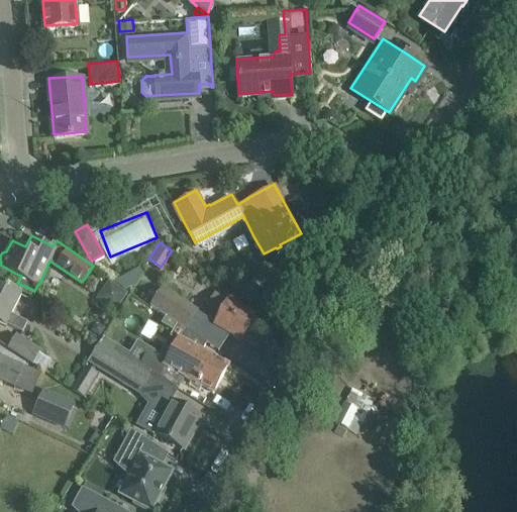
[(142,270),(139,265),(113,279),(123,286),(133,284),(142,270)]
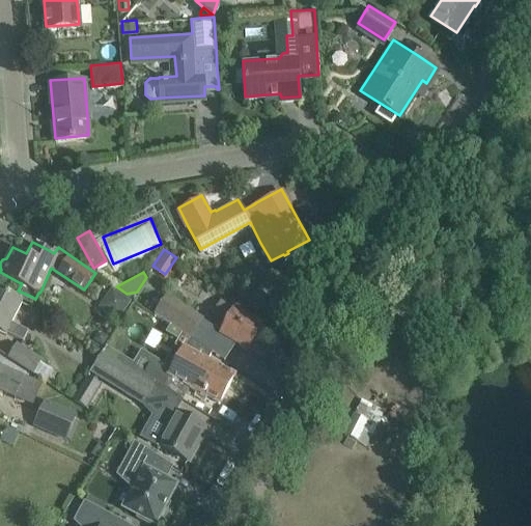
[(21,300),(11,296),(0,289),(0,329),(5,331),(6,329),(22,337),(27,327),(11,319),(21,300)]
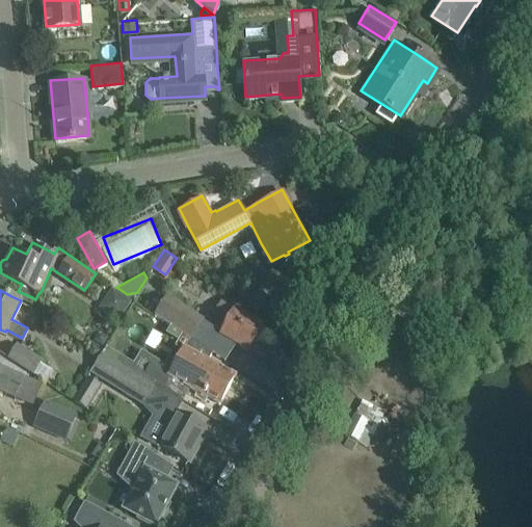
[(204,317),(167,292),(165,295),(158,291),(148,307),(154,311),(154,312),(175,325),(191,337),(204,317)]
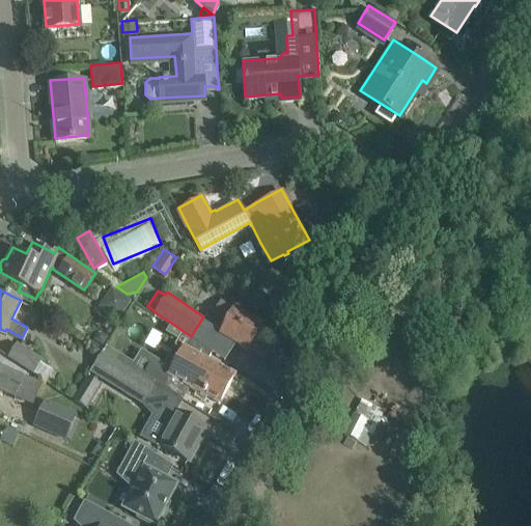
[(261,321),(244,310),(220,298),(214,310),(226,319),(220,331),(247,347),(261,321)]
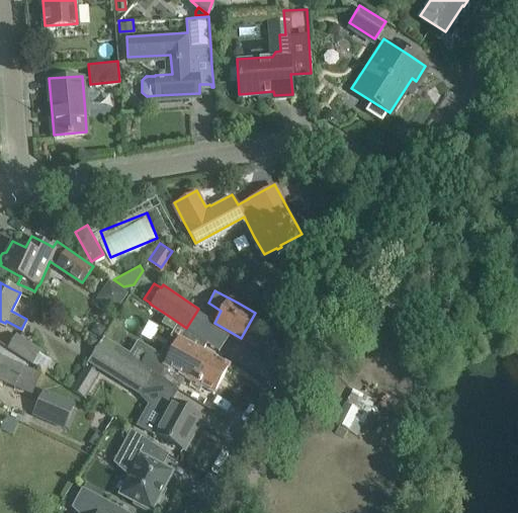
[(94,323),(90,328),(99,334),(105,325),(100,321),(94,323)]
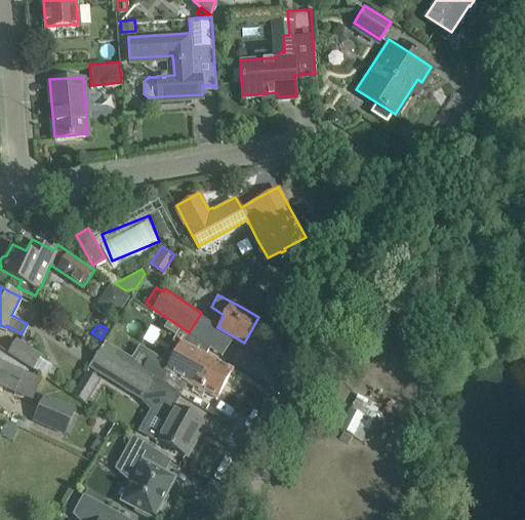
[(34,366),(40,356),(41,355),(15,337),(8,350),(34,366)]
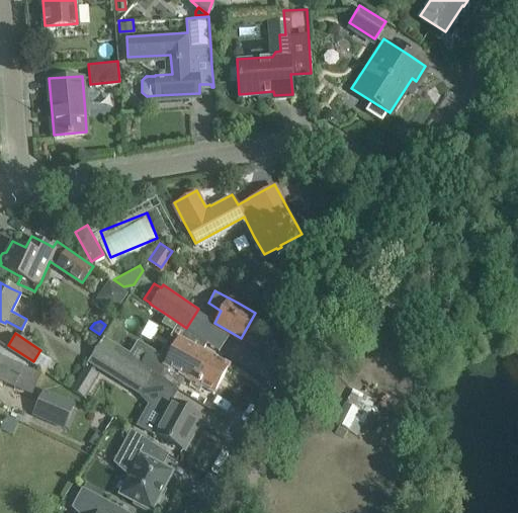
[(89,333),(86,338),(88,344),(93,348),(99,338),(89,333)]
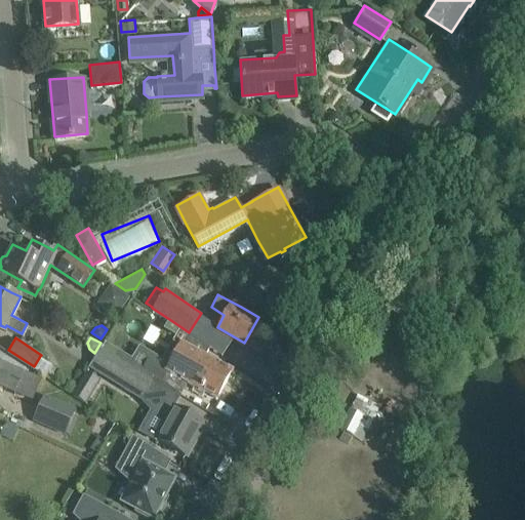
[(131,356),(127,362),(153,378),(154,377),(182,394),(190,381),(198,385),(216,395),(231,368),(212,359),(205,355),(192,348),(180,342),(170,360),(138,343),(131,356)]
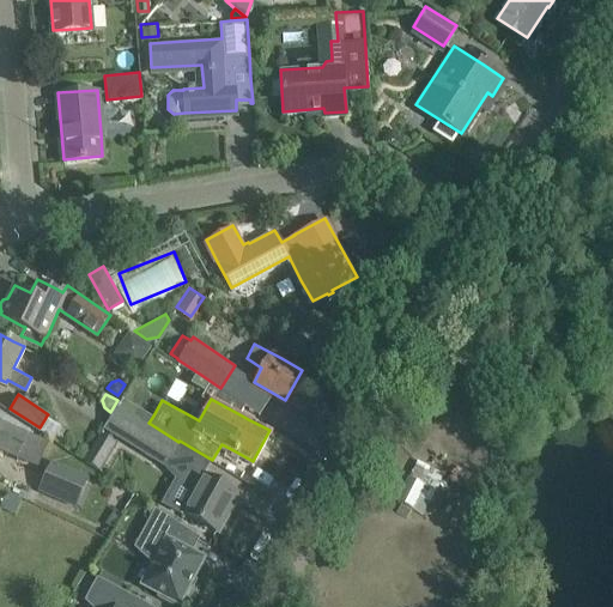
[(165,463),(178,442),(149,423),(133,413),(135,411),(119,400),(104,425),(165,463)]
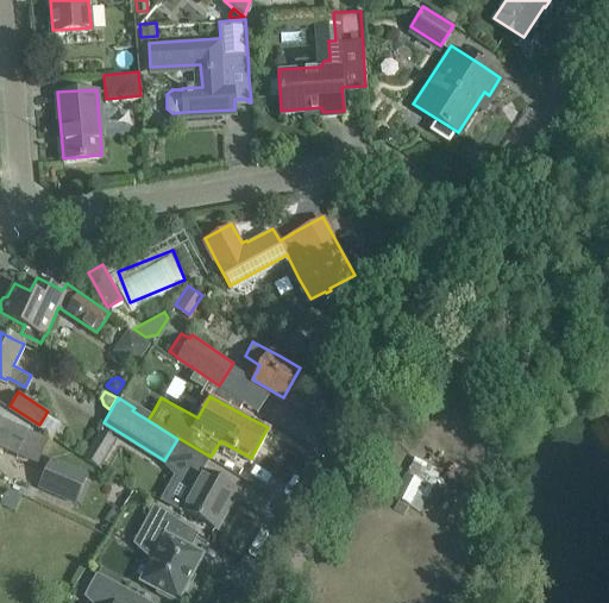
[(46,413),(39,425),(52,433),(60,422),(46,413)]
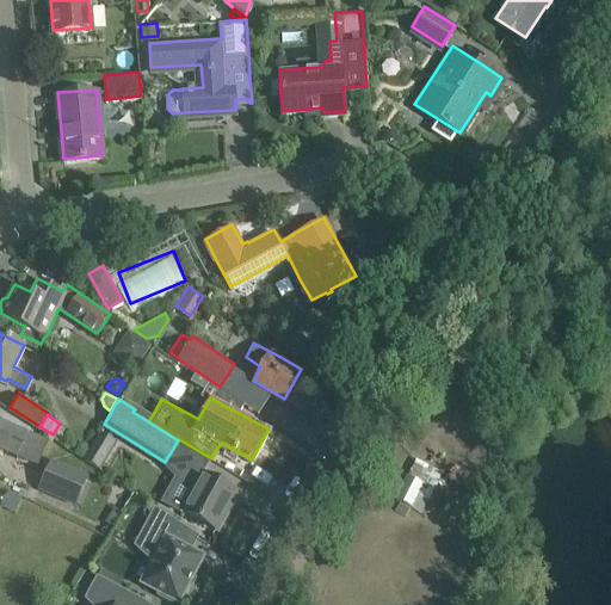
[(0,446),(14,452),(36,461),(47,436),(25,427),(0,417),(0,446)]
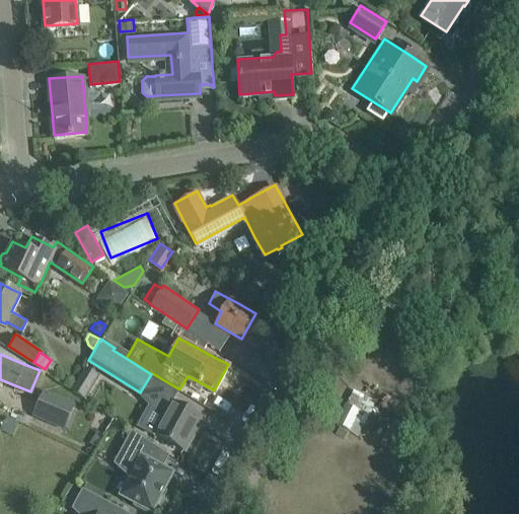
[(69,388),(83,396),(88,390),(98,373),(83,364),(69,388)]
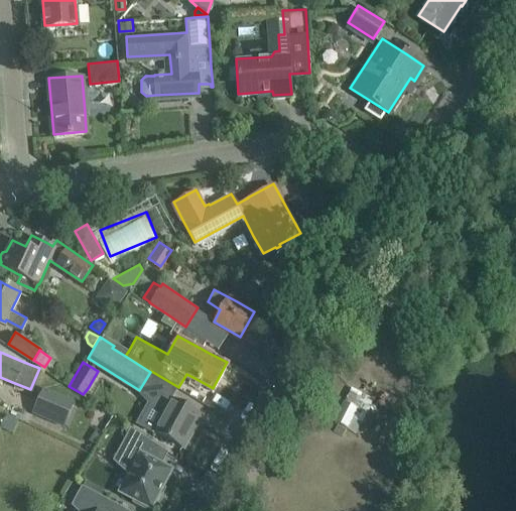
[(34,409),(33,412),(62,424),(63,423),(73,401),(73,399),(43,387),(41,393),(34,409)]
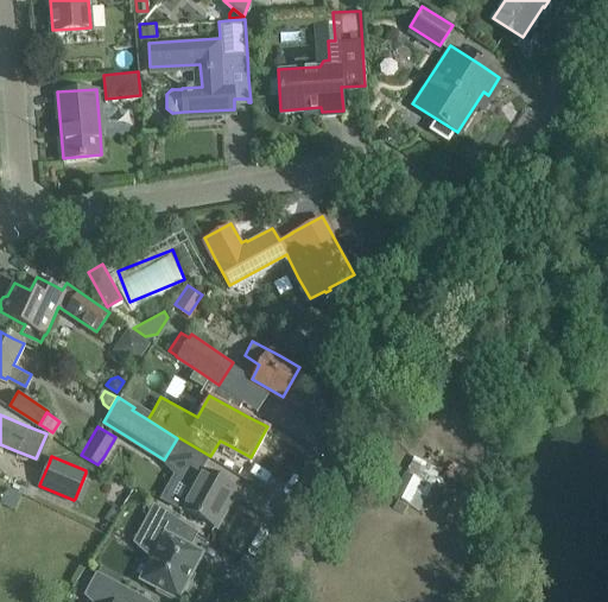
[(405,457),(391,483),(416,495),(429,470),(405,457)]
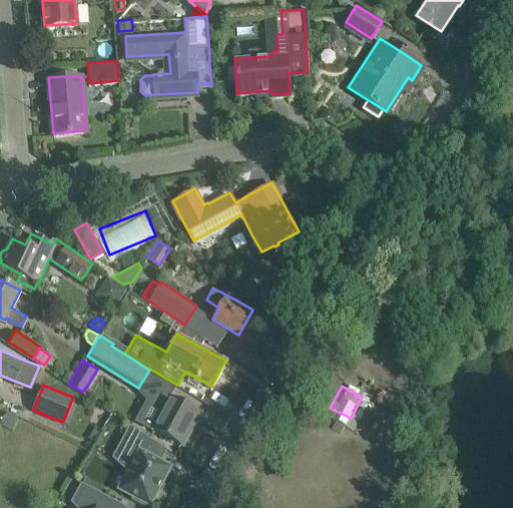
[(199,412),(170,396),(153,427),(182,442),(199,412)]
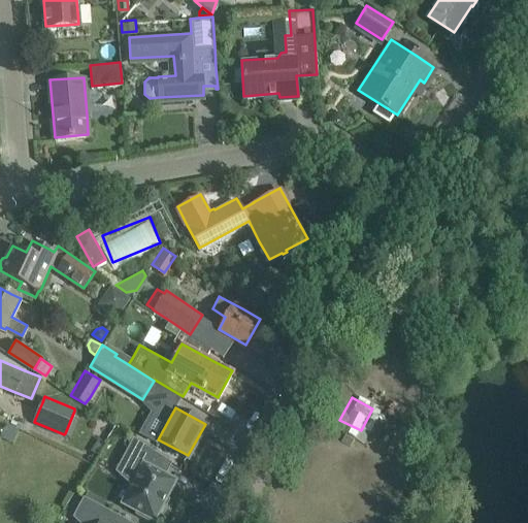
[(171,460),(132,439),(114,472),(131,483),(122,500),(136,509),(135,511),(149,518),(150,516),(155,518),(175,479),(164,474),(171,460)]
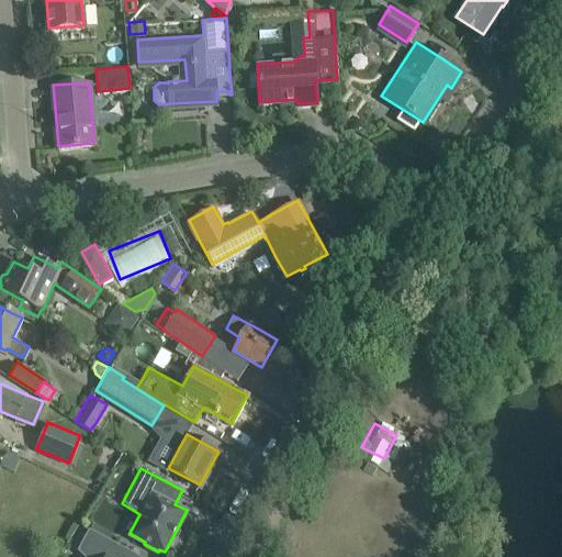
[(134,556),(137,553),(90,527),(89,527),(77,548),(86,556),(134,556)]
